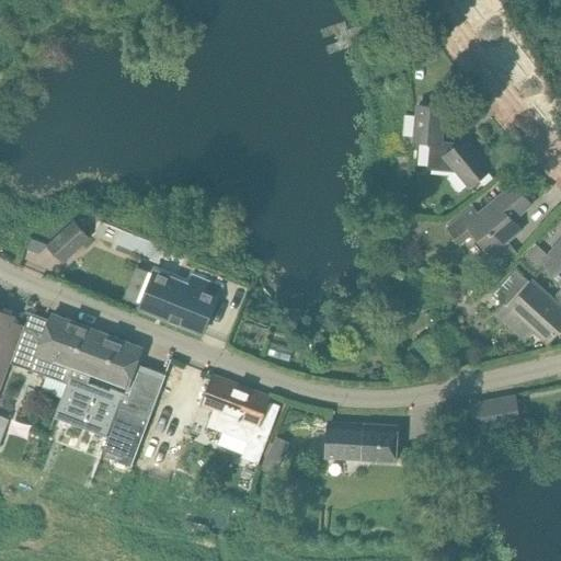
[(420,106),(415,137),(415,142),(433,144),(430,169),(456,170),(470,187),(494,167),(482,152),(479,153),(466,137),(458,144),(439,141),(444,106),(420,106)]
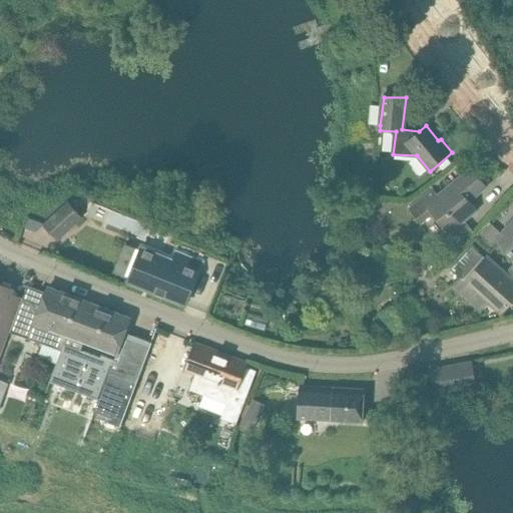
[(486,187),(470,168),(446,187),(448,190),(439,197),(433,189),(409,208),(420,222),(432,213),(449,233),(477,210),(469,201),(486,187)]
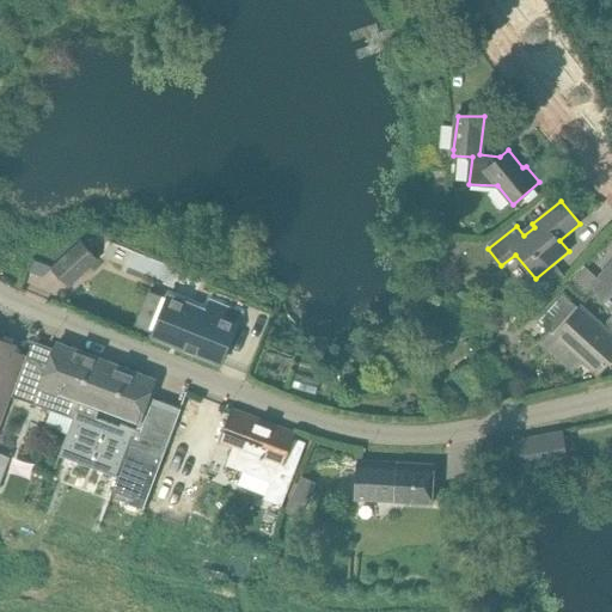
[(53,268),(51,269),(68,287),(97,261),(80,243),(53,268)]
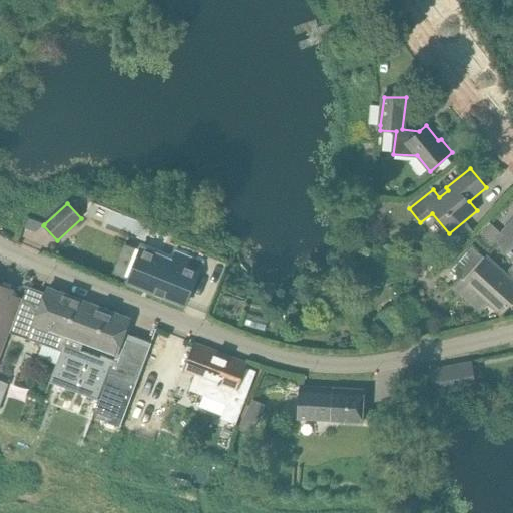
[(29,218),(25,228),(35,232),(43,225),(44,224),(29,218)]
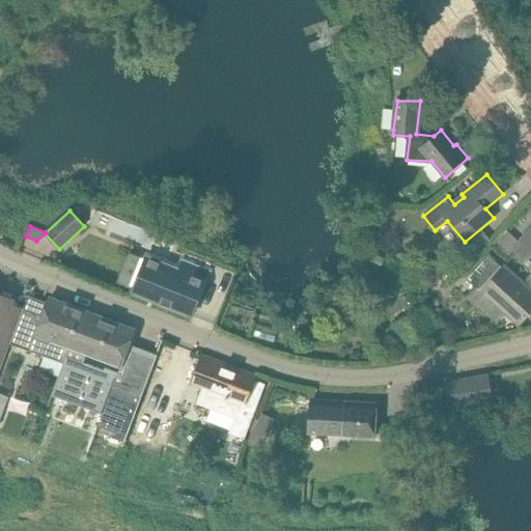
[(507,230),(493,247),(507,260),(515,251),(525,260),(525,261),(530,267),(530,226),(519,241),(507,230)]
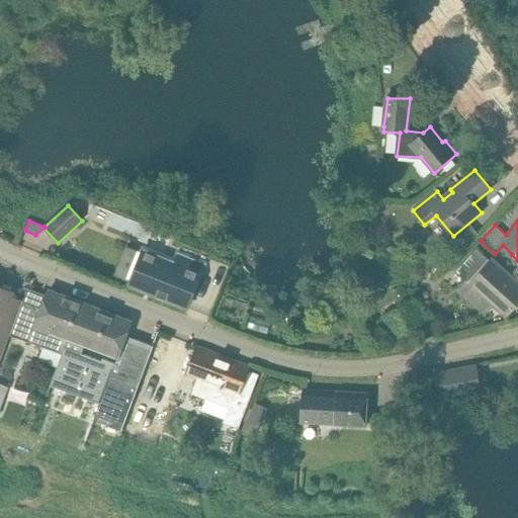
[(126,247),(114,277),(130,282),(128,284),(187,309),(203,266),(178,255),(174,264),(142,251),(141,252),(126,247)]
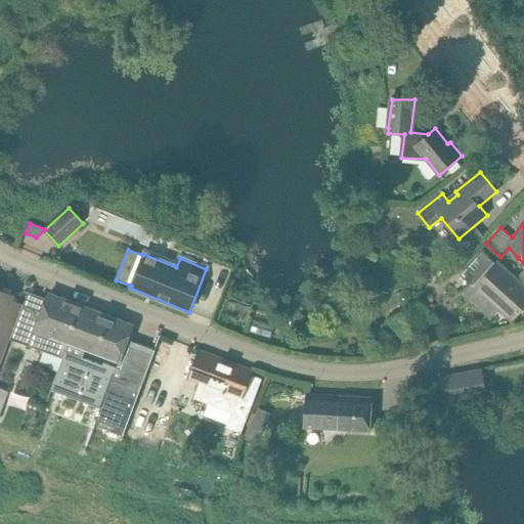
[(483,252),(462,274),(512,320),(523,306),(523,271),(517,280),(496,261),(495,263),(483,252)]
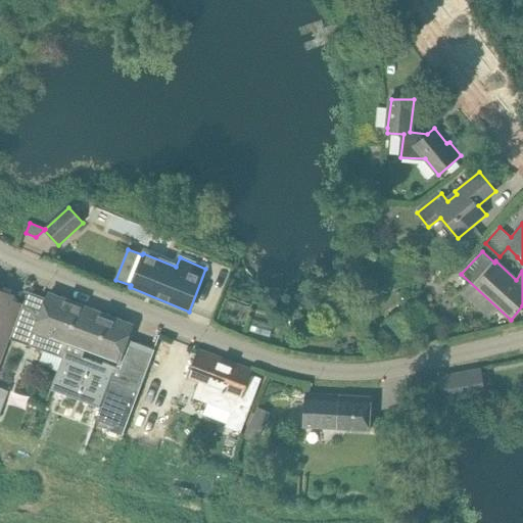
[(428,262),(425,273),(434,275),(436,264),(428,262)]
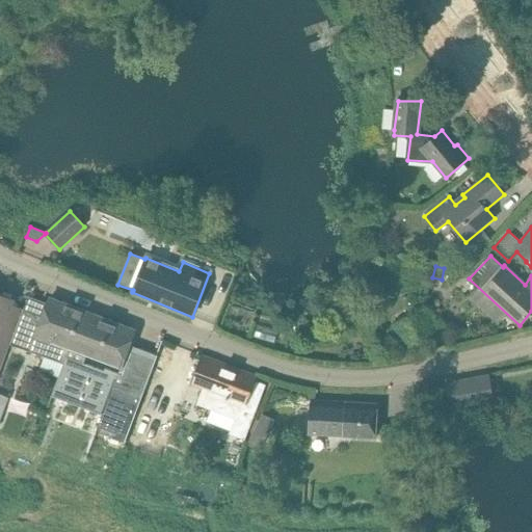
[(0,370),(23,310),(10,306),(12,300),(0,294),(0,370)]
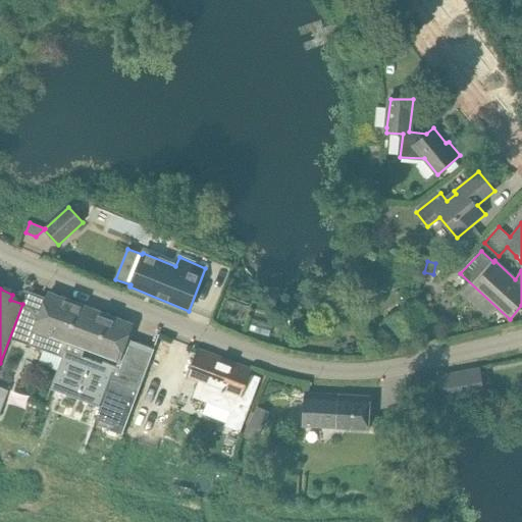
[(12,333),(10,337),(14,340),(25,345),(27,344),(30,345),(29,346),(61,358),(63,353),(67,342),(82,305),(49,292),(47,298),(29,291),(12,333)]
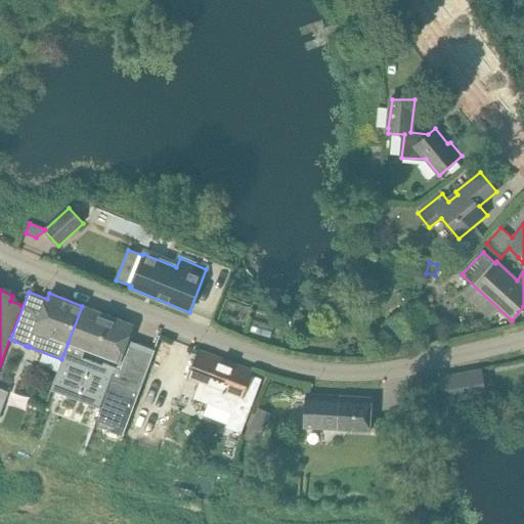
[(56,373),(50,389),(75,398),(75,399),(77,399),(77,398),(100,407),(116,367),(103,362),(102,364),(81,356),(84,348),(119,361),(121,354),(132,324),(82,306),(68,343),(63,354),(61,359),(56,373)]
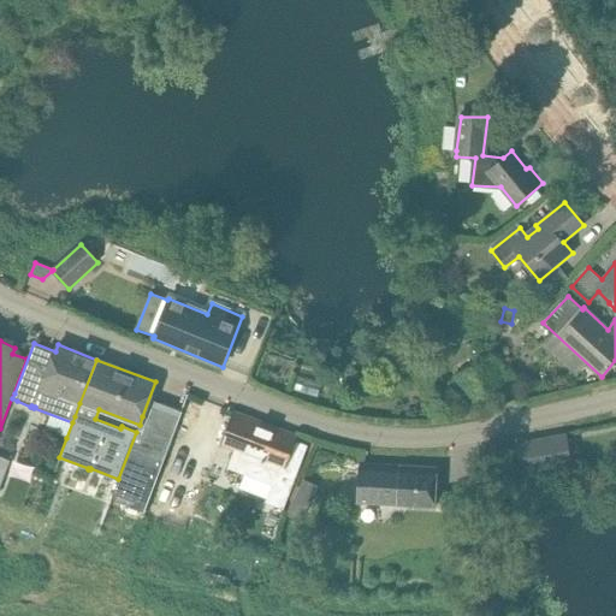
[(381,372),(357,373),(359,385),(383,384),(381,372)]
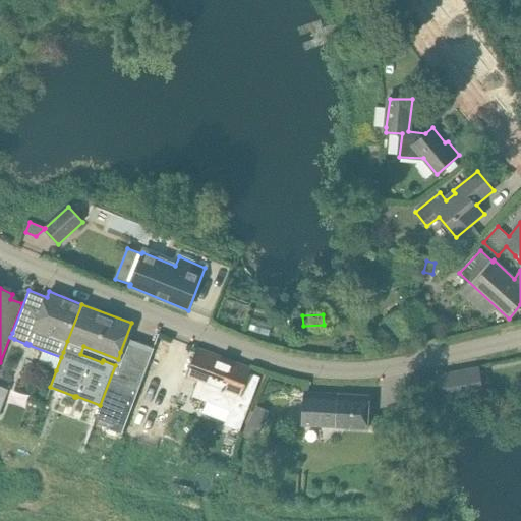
[(101,406),(96,420),(123,430),(137,392),(154,348),(130,339),(124,354),(120,352),(118,359),(115,365),(100,405),(101,406)]
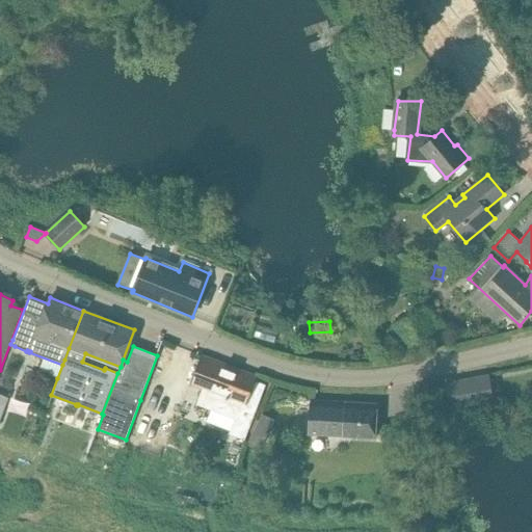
[(202,355),(190,384),(202,389),(195,404),(211,409),(206,423),(230,431),(229,433),(244,439),(256,408),(266,383),(256,380),(257,377),(202,355)]
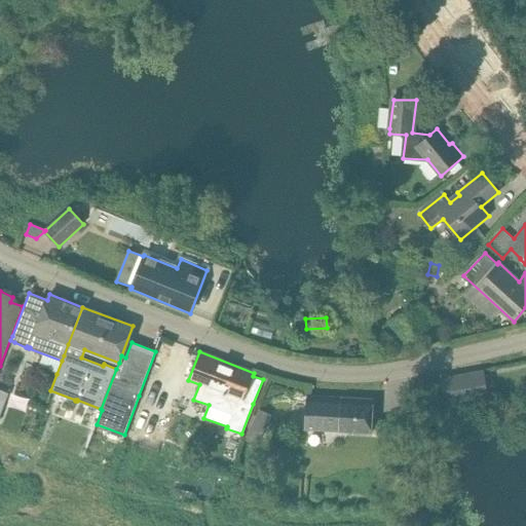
[(482,371),(461,375),(466,400),(487,396),(485,388),(484,378),(482,371)]
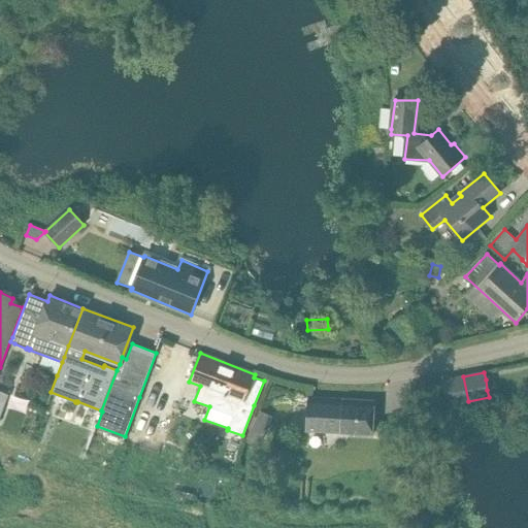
[(0,391),(0,416),(8,395),(0,391)]
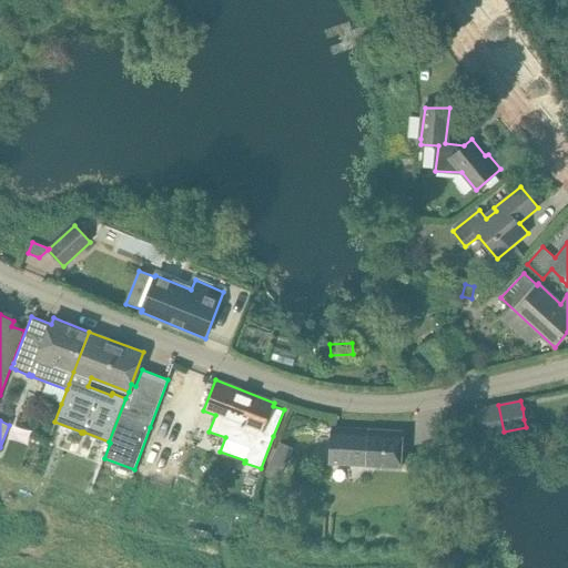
[(401,467),(403,432),(331,427),(328,463),(401,467)]
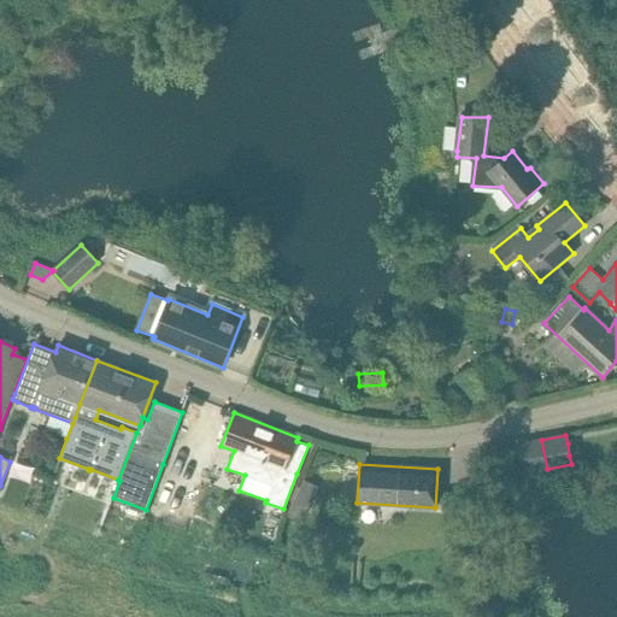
[(293,503),(286,516),(301,523),(319,487),(304,480),(300,487),(293,503)]
